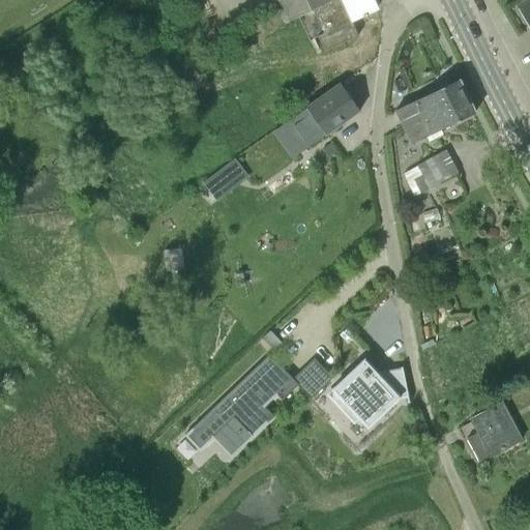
[(323,33),(318,35),(325,51),(358,35),(352,22),(362,17),(362,18),(367,16),(367,15),(376,10),(371,0),(273,0),(285,24),(313,10),(323,33)]
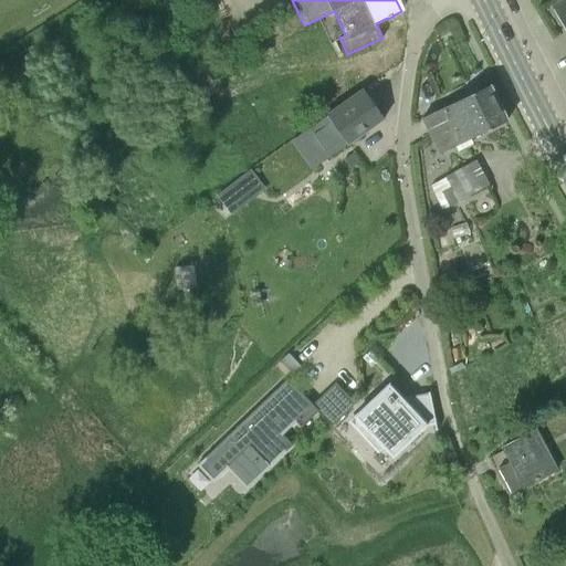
[(565,0),(559,0),(551,6),(565,32),(565,0)]
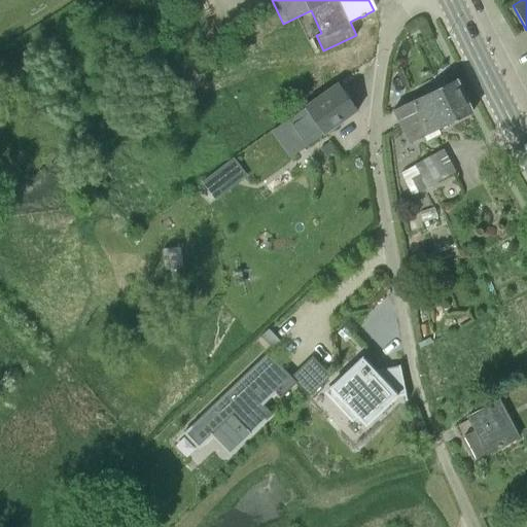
[(447,107),(465,98),(456,79),(393,110),(402,128),(421,118),(421,116),(446,104),(447,107)]
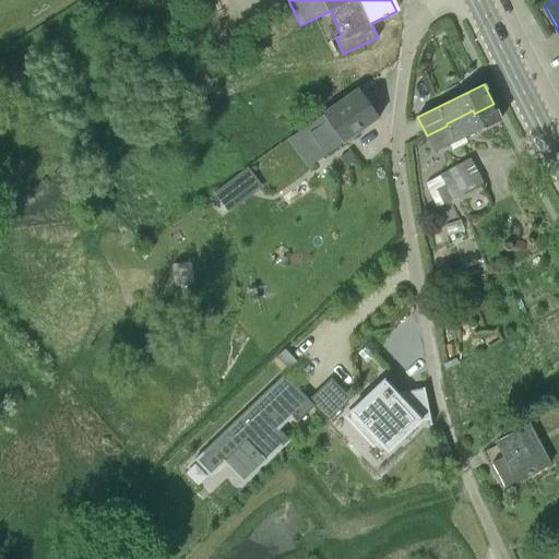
[(306,127),(326,155),(379,117),(359,88),(306,127)]
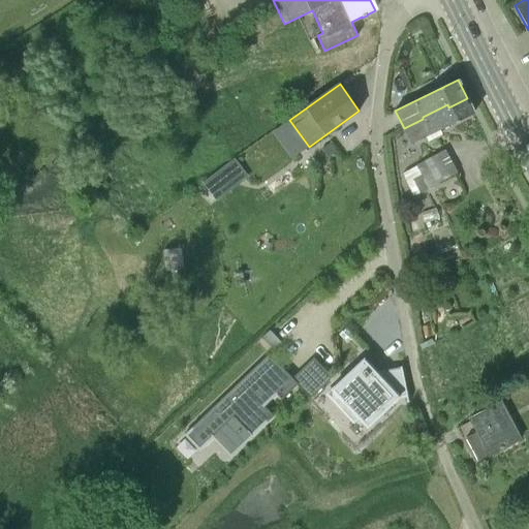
[(423,119),(404,128),(412,144),(474,113),(467,98),(448,107),(447,104),(423,117),(423,119)]
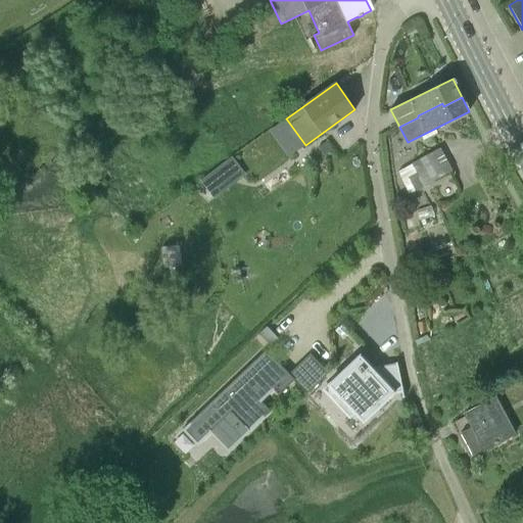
[(56,111),(53,101),(40,106),(43,115),(56,111)]
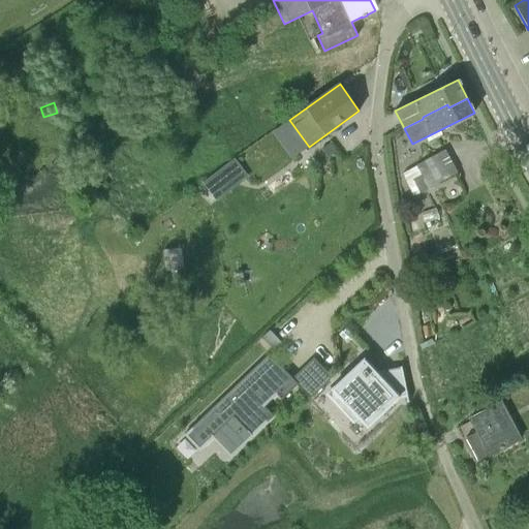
[(232,160),(248,181),(282,156),(279,152),(268,134),(232,160)]
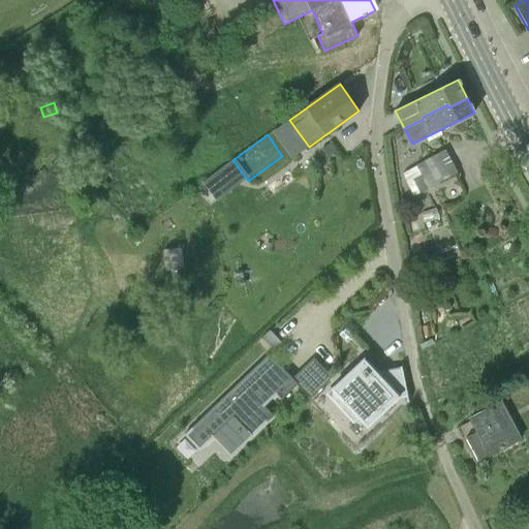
[(322,149),(329,157),(337,151),(331,143),(322,149)]
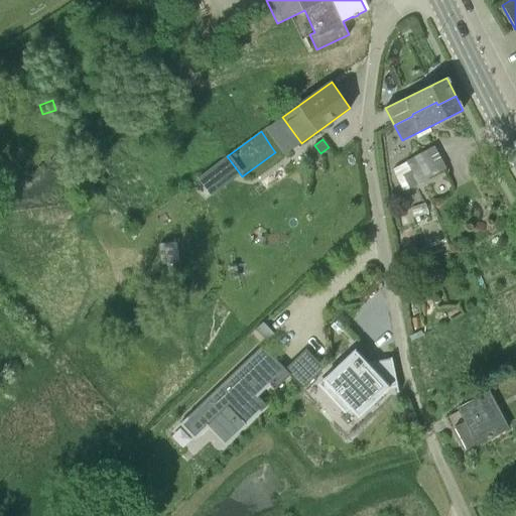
[(403,191),(415,184),(446,168),(434,146),(393,168),(403,191)]
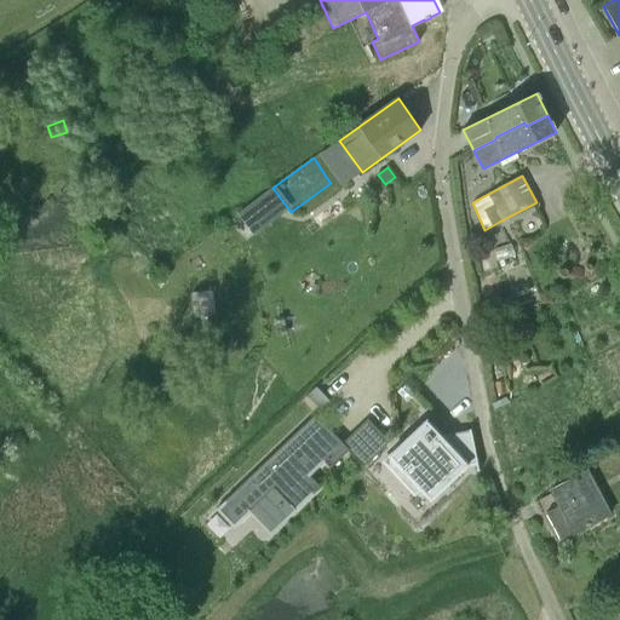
[(482,448),(476,420),(458,424),(453,430),(431,407),(389,447),(406,465),(412,459),(425,474),(419,478),(431,491),(472,449),(482,448)]
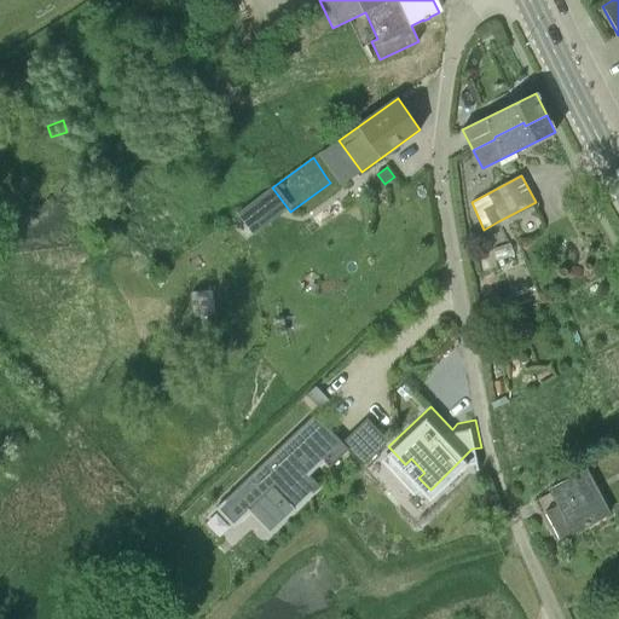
[(302,415),(202,508),(219,527),(250,498),(278,527),(313,495),(302,484),(318,469),(323,475),(341,458),(354,473),(364,464),(343,444),(335,452),(335,451),(330,446),(327,450),(318,440),(322,435),(302,415)]
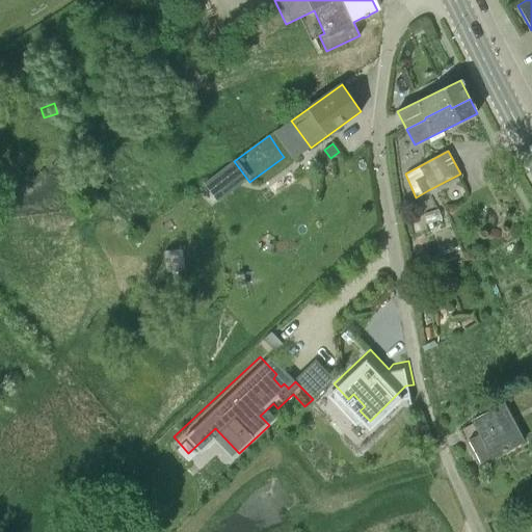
[(294,380),(295,381),(313,399),(313,400),(334,379),(315,361),(294,380)]
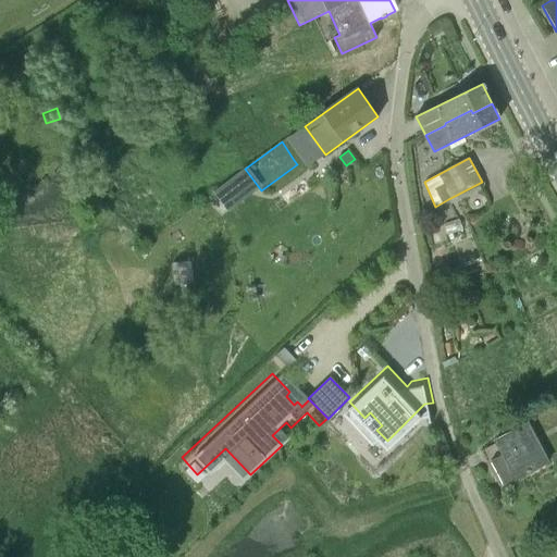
[(491,460),(504,485),(548,461),(540,446),(537,446),(525,424),(495,441),(502,455),(491,460)]
